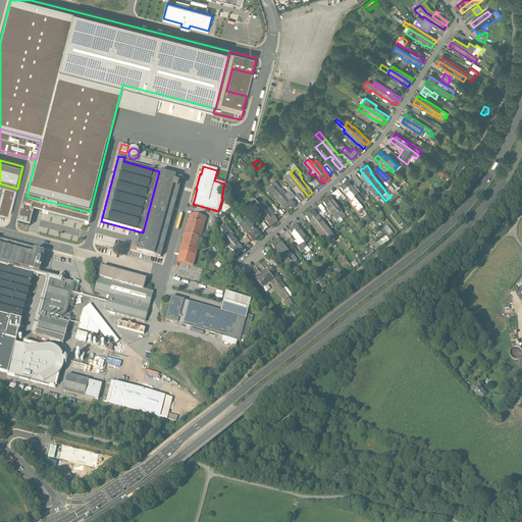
[(378,200),(382,197),(360,170),(357,173),(378,200)]
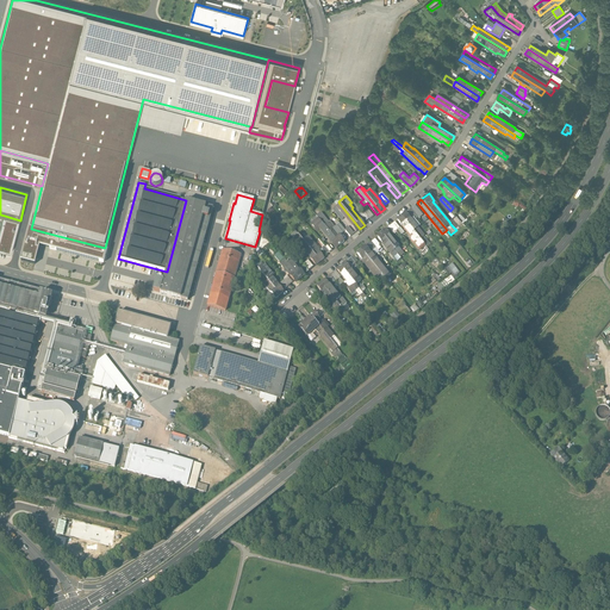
[(212,209),(186,200),(167,272),(163,281),(157,279),(154,291),(161,293),(160,293),(187,300),(193,279),(197,280),(203,257),(199,257),(203,246),(205,247),(215,212),(212,211),(212,209)]
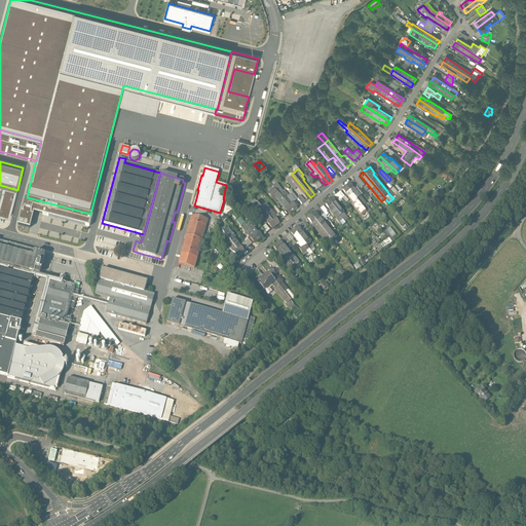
[(307,200),(311,197),(310,197),(293,176),(287,181),(294,190),(297,188),(307,200)]
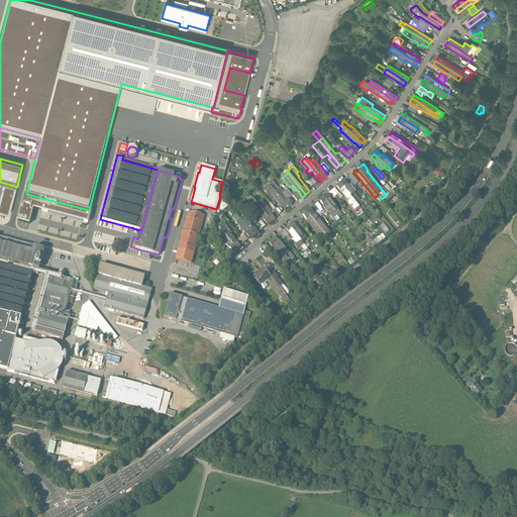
[(351,174),(345,179),(349,183),(349,182),(352,186),(354,184),(355,184),(358,182),(351,174)]
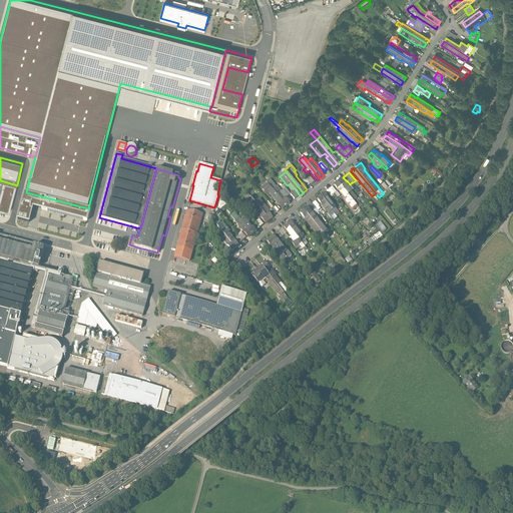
[(270,179),(266,182),(287,206),(290,203),(286,198),(288,195),(290,193),(283,185),(281,187),(284,190),(281,192),(270,179)]
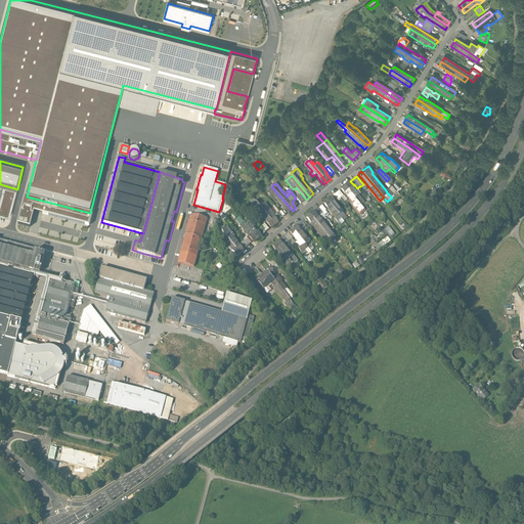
[(348,183),(344,185),(364,210),(366,212),(369,209),(363,203),(364,203),(358,195),(360,193),(354,186),(352,188),(348,183)]
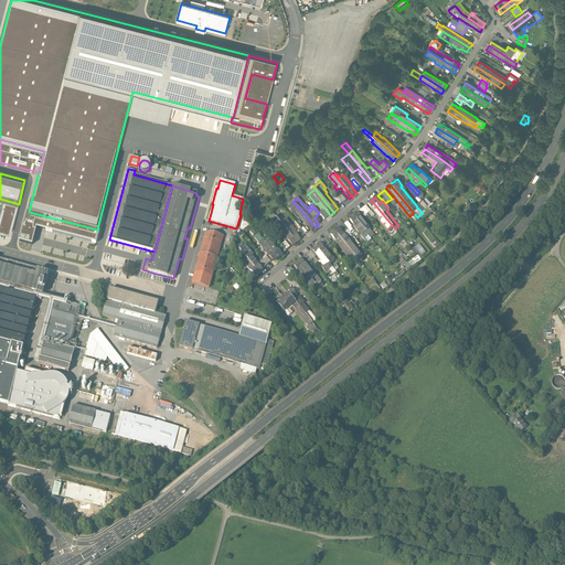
[(19,204),(4,200),(0,216),(0,231),(10,234),(19,204)]
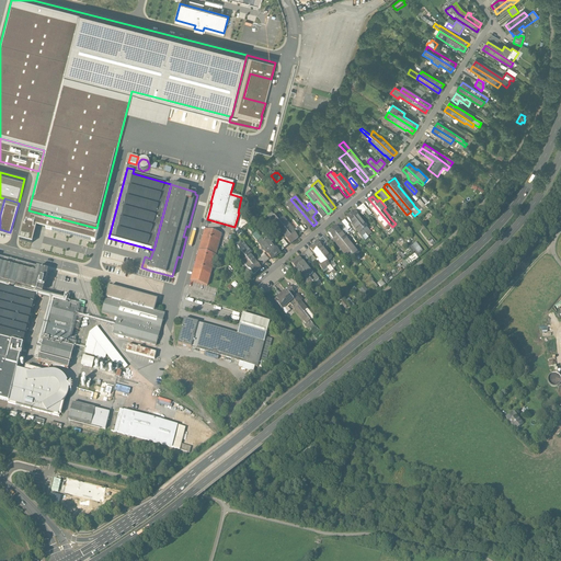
[(386,229),(390,225),(368,198),(365,202),(379,218),(378,220),(379,221),(380,222),(386,229)]
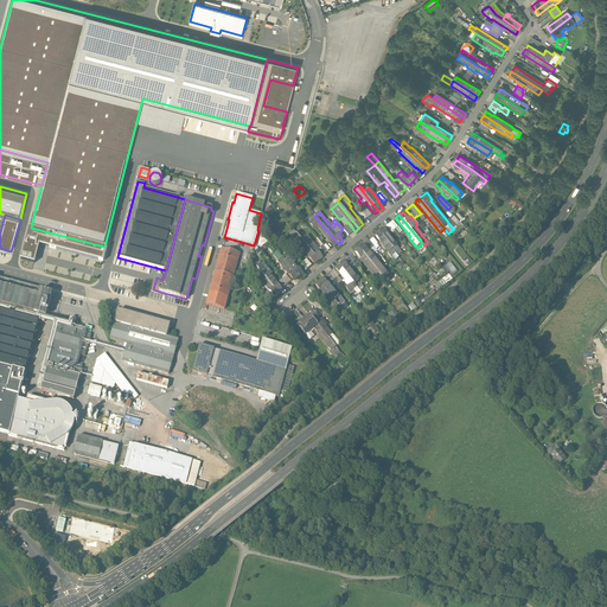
[(453,215),(447,221),(448,223),(453,228),(460,222),(453,215)]
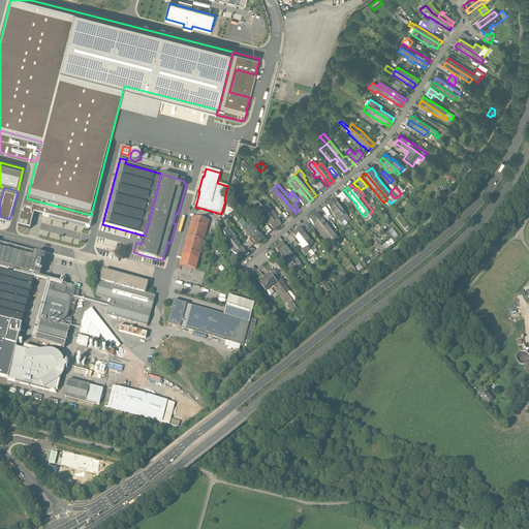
[(296,213),(274,188),(269,192),(275,199),(277,197),(291,216),(296,213)]
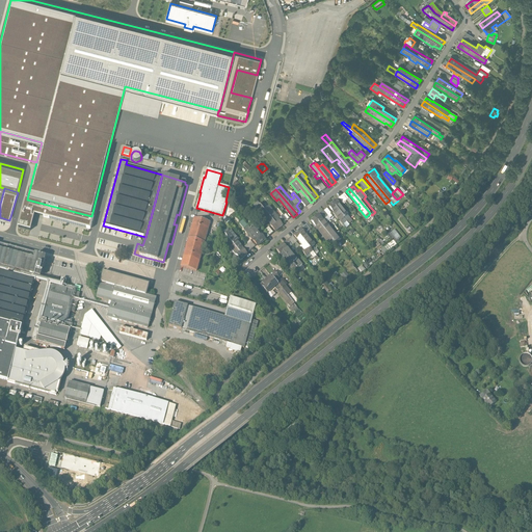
[(348,198),(344,193),(339,198),(343,203),(348,198)]
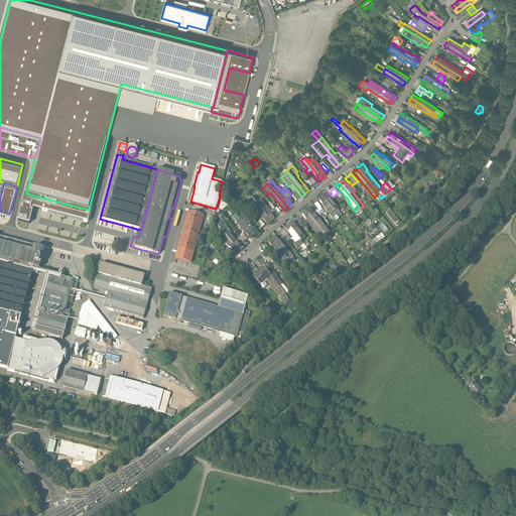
[(24,192),(17,221),(29,224),(33,209),(88,223),(91,210),(89,210),(26,194),(24,192)]
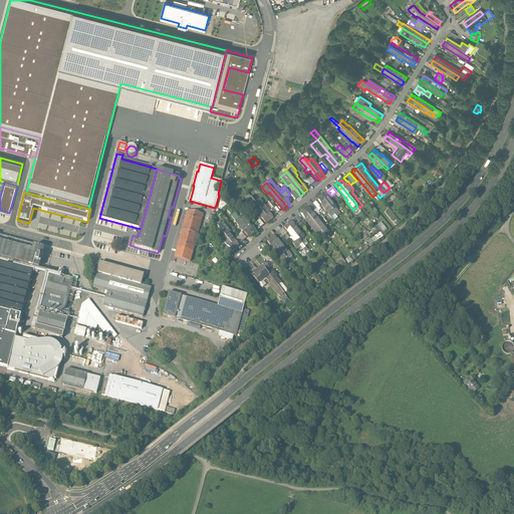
[(324,194),(321,196),(335,213),(337,216),(340,213),(335,208),(336,208),(324,194)]
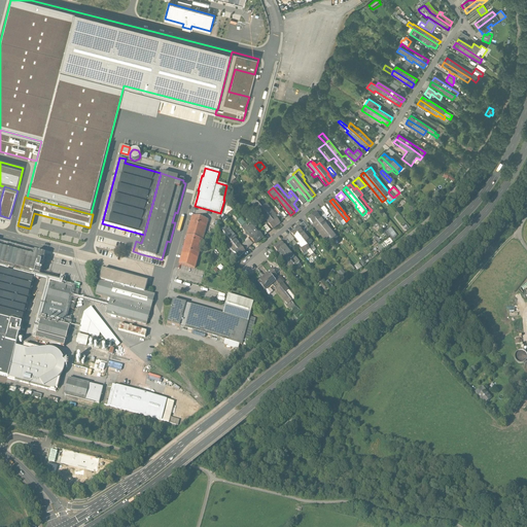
[(234,211),(226,201),(222,214),(226,219),(234,211)]
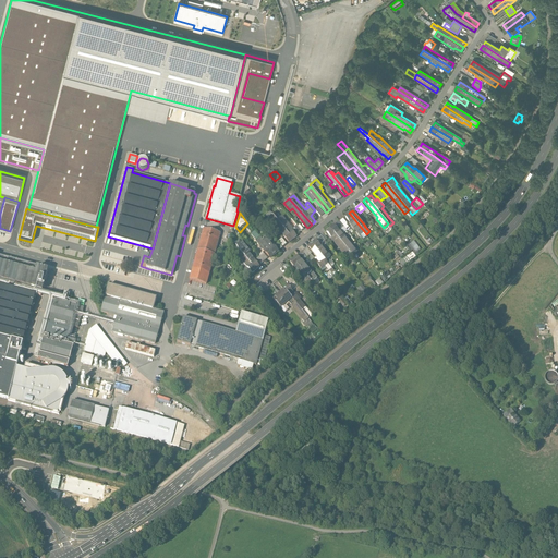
[(289,243),(293,240),(273,216),(270,213),(266,215),(289,243)]
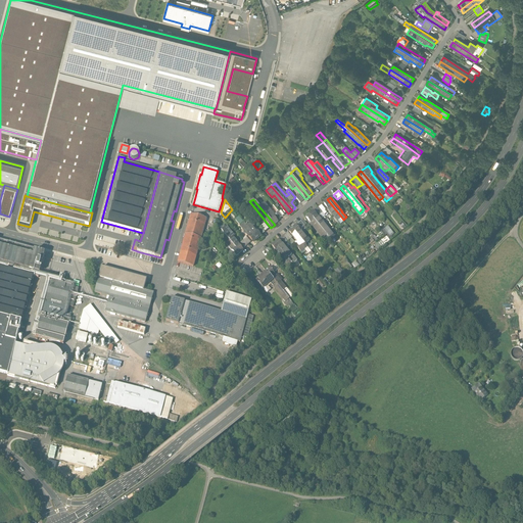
[(340,218),(341,217),(327,199),(323,202),(335,217),(335,218),(340,224),(343,221),(340,218)]
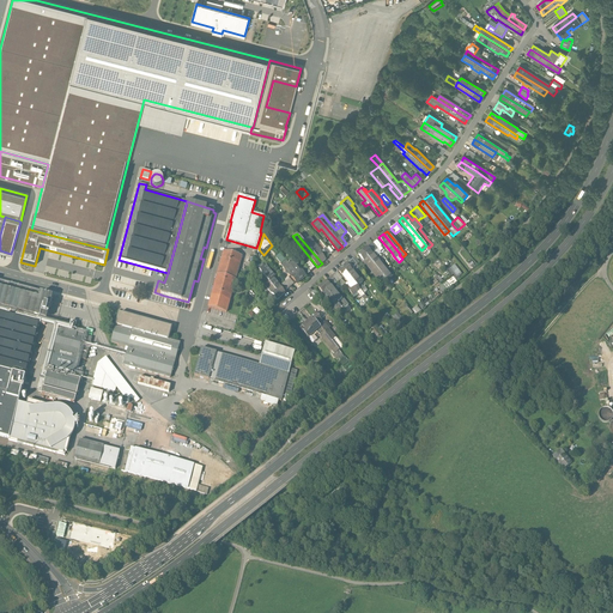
[(303,235),(299,237),(322,263),(326,260),(320,254),(322,253),(310,238),(308,241),(303,235)]
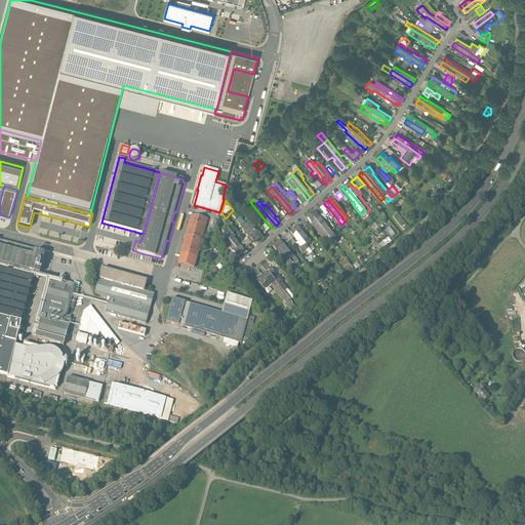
[(322,205),(317,210),(324,218),(327,216),(325,215),(327,213),(326,211),(326,210),(322,205)]
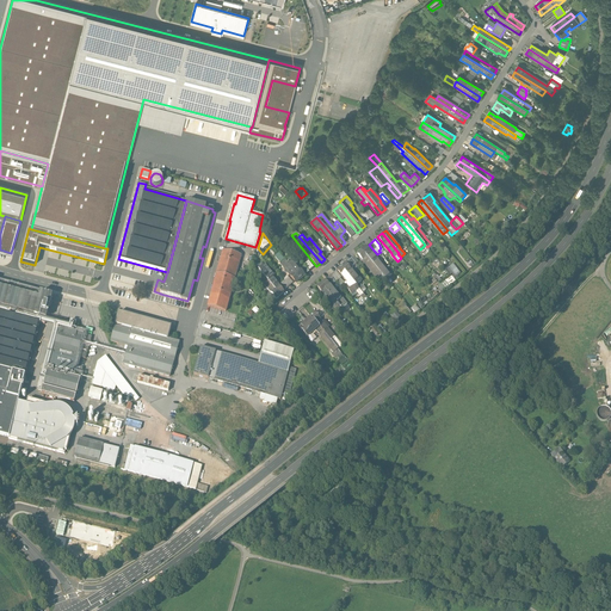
[(326,248),(326,247),(322,250),(327,255),(329,253),(331,253),(333,251),(328,246),(326,248)]
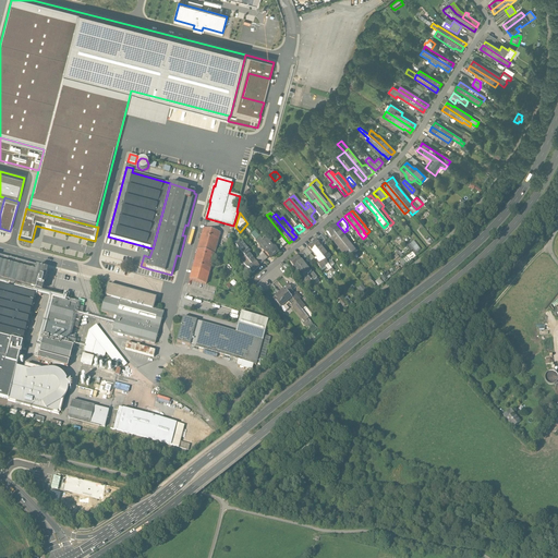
[(334,225),(330,228),(349,250),(353,255),(358,252),(339,230),(339,231),(334,225)]
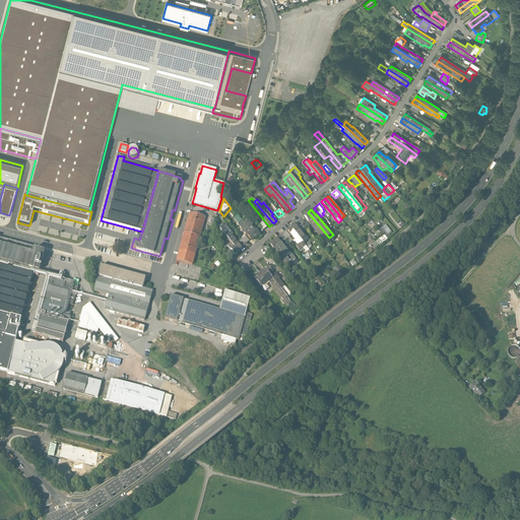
[(321,236),(325,233),(308,212),(305,215),(321,236)]
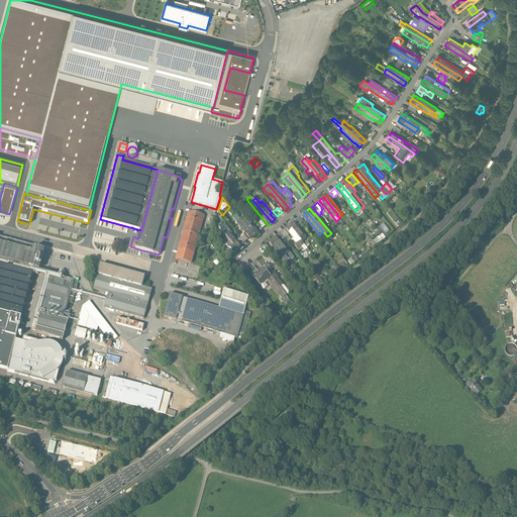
[(189,212),(176,260),(191,264),(204,216),(189,212)]
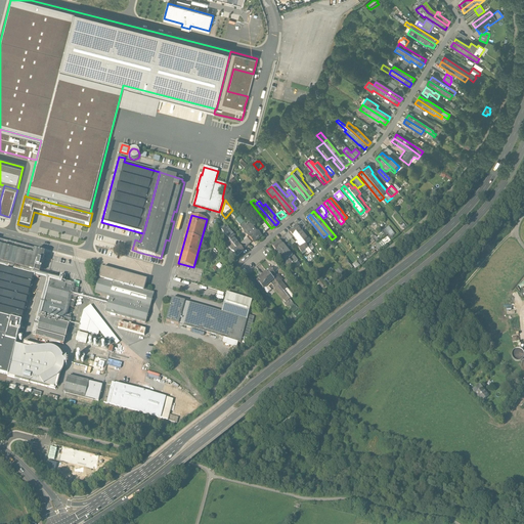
[(249,219),(244,223),(258,239),(261,236),(255,228),(256,227),(249,219)]
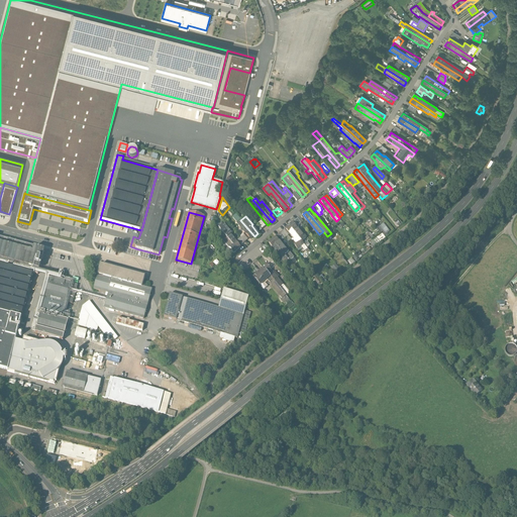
[(254,236),(240,220),(237,222),(250,239),(254,236)]
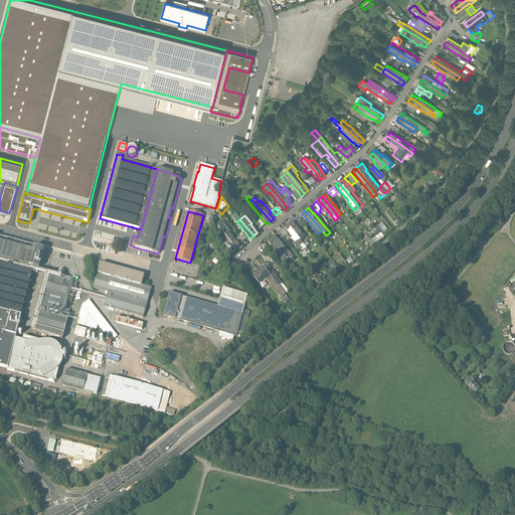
[(291,221),(288,224),(307,247),(310,244),(304,237),(305,236),(297,226),(296,227),(291,221)]
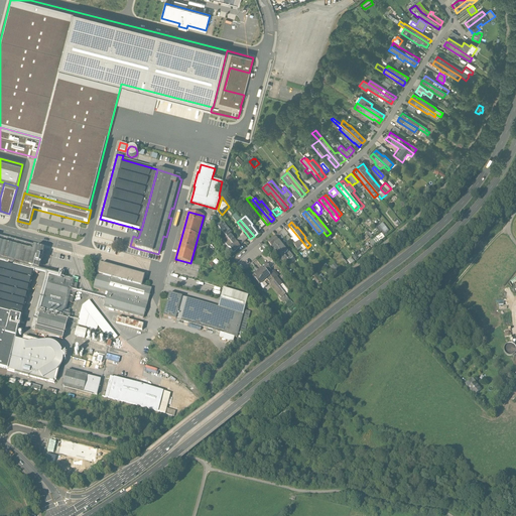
[(376,228),(380,232),(383,235),(388,231),(382,223),(376,228)]
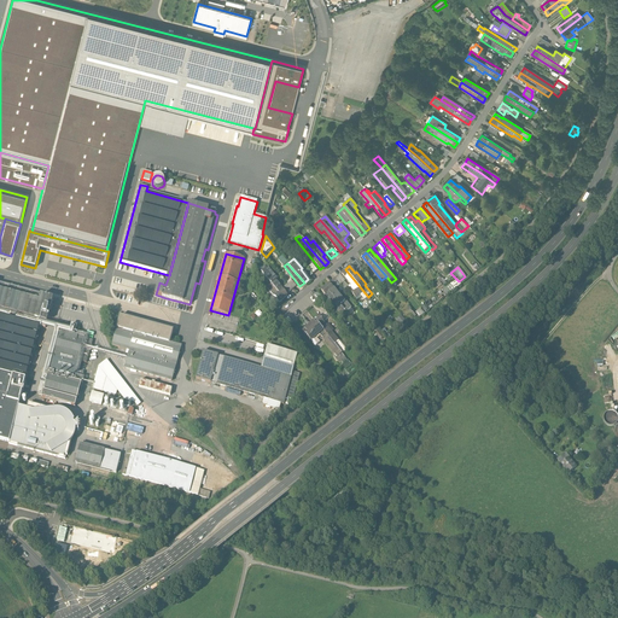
[(262,273),(267,280),(284,299),(287,296),(283,289),(281,290),(280,287),(275,281),(278,280),(267,268),(262,273)]
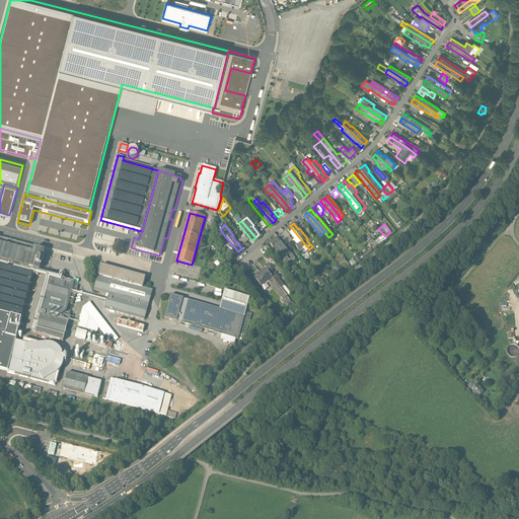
[(313,254),(309,249),(290,226),(287,229),(295,240),(294,241),(296,243),(295,245),(301,252),(304,249),(308,254),(309,253),(311,255),(313,254)]
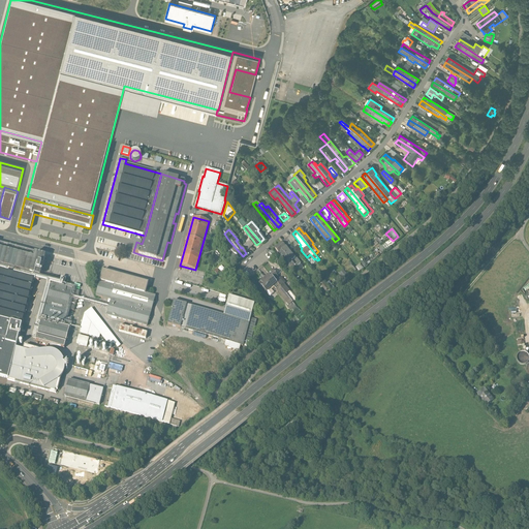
[(298,245),(290,236),(284,241),(288,246),(291,244),(294,248),(298,245)]
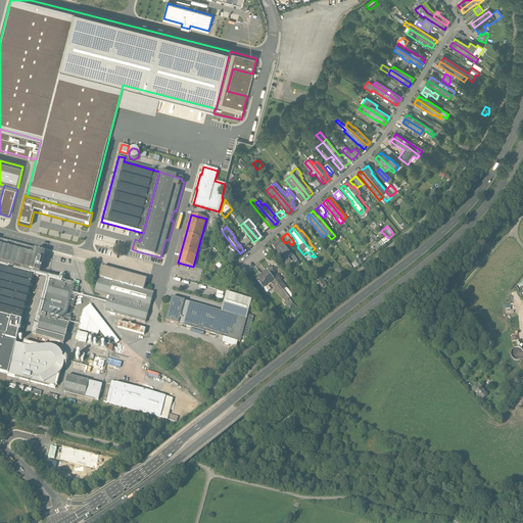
[(389,240),(388,238),(385,235),(377,242),(381,247),(389,240)]
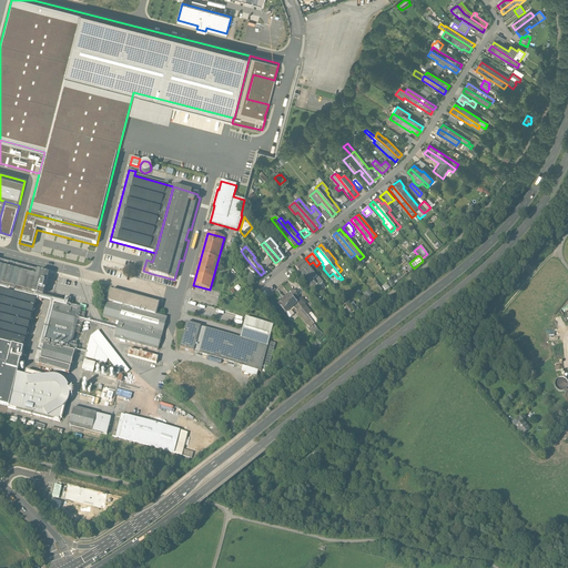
[(263,260),(265,261),(269,266),(272,263),(266,256),(263,260)]
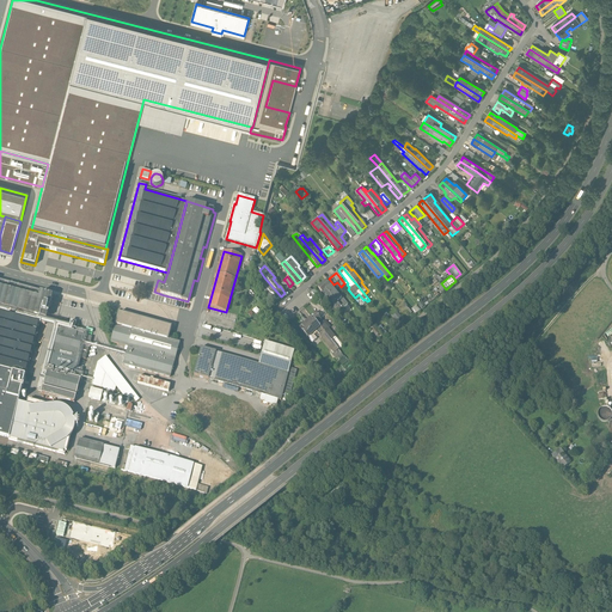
[(276,300),(281,297),(264,277),(261,281),(276,300)]
